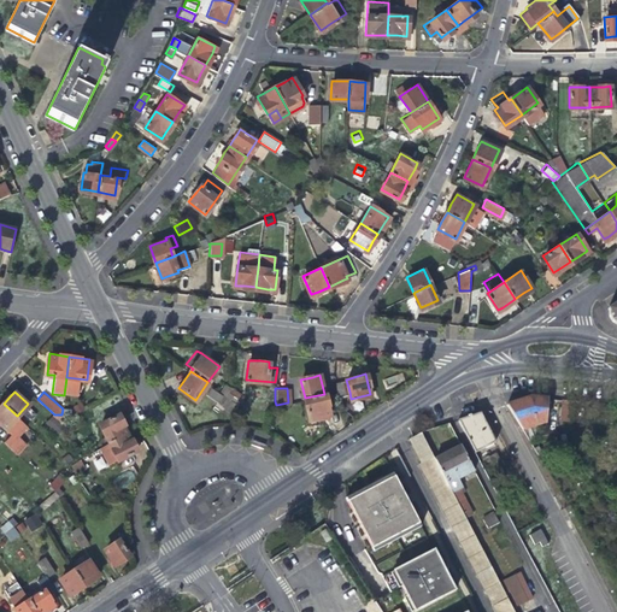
[(546,406),(547,394),(532,393),(506,401),(529,437),(533,434),(528,425),(544,421),(545,419),(546,406)]
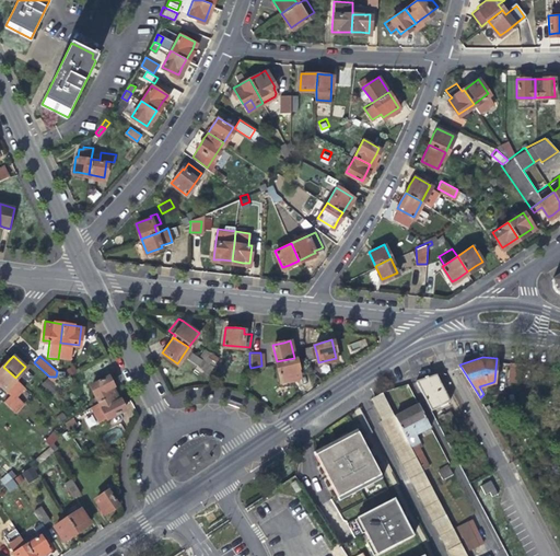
[(209,372),(213,365),(208,361),(203,358),(197,369),(201,371),(203,369),(209,372)]
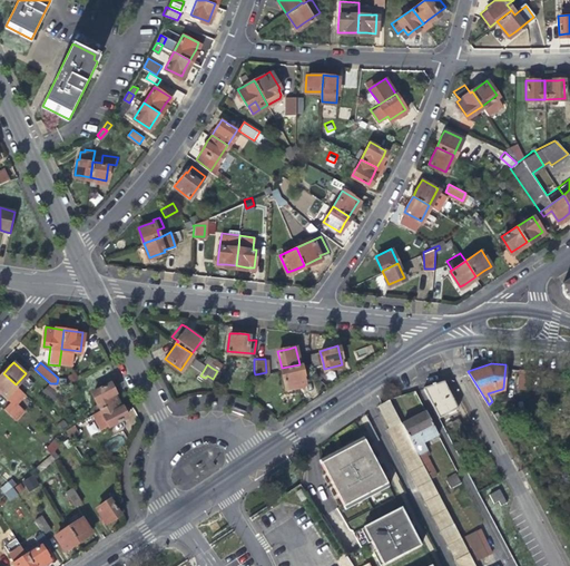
[(304,382),(300,364),(282,368),(286,387),(294,386),(304,382)]
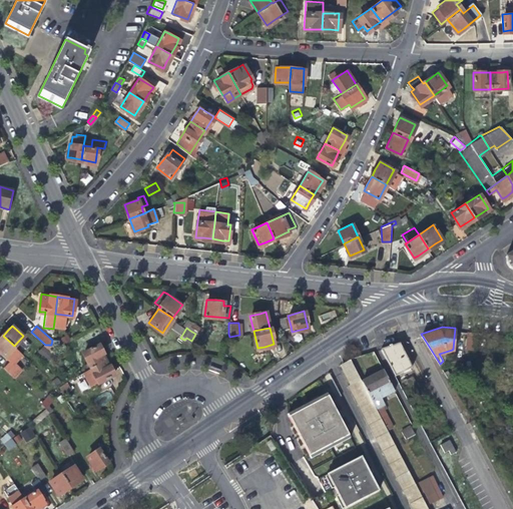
[(467,350),(475,351),(477,331),(469,330),(467,350)]
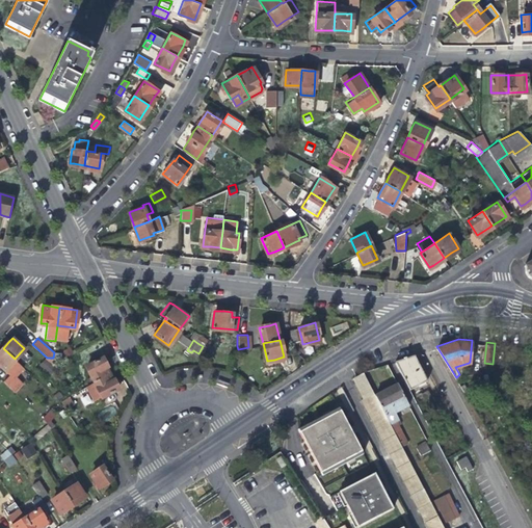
[(0,365),(5,369),(9,373),(3,380),(14,391),(20,384),(11,375),(21,365),(15,359),(3,348),(0,350),(0,365)]
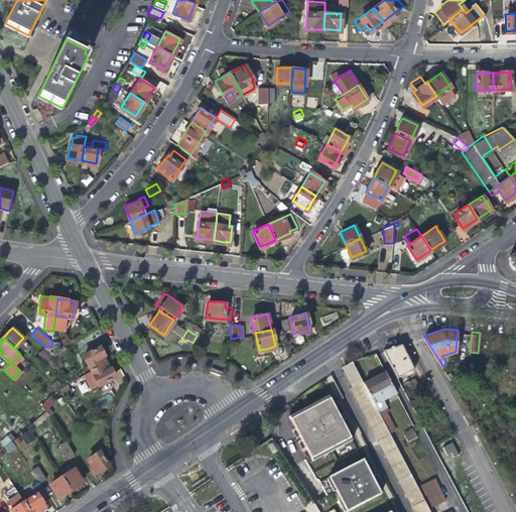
[(394,346),(383,349),(397,376),(414,367),(402,343),(394,346)]
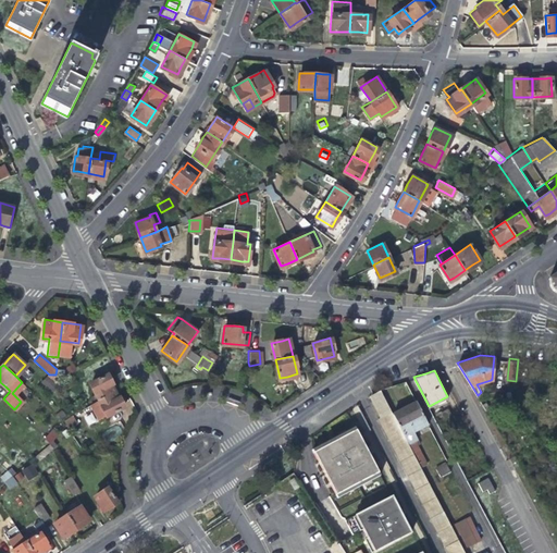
[(94,401),(95,400),(114,390),(109,380),(106,373),(90,382),(96,392),(90,395),(94,401)]
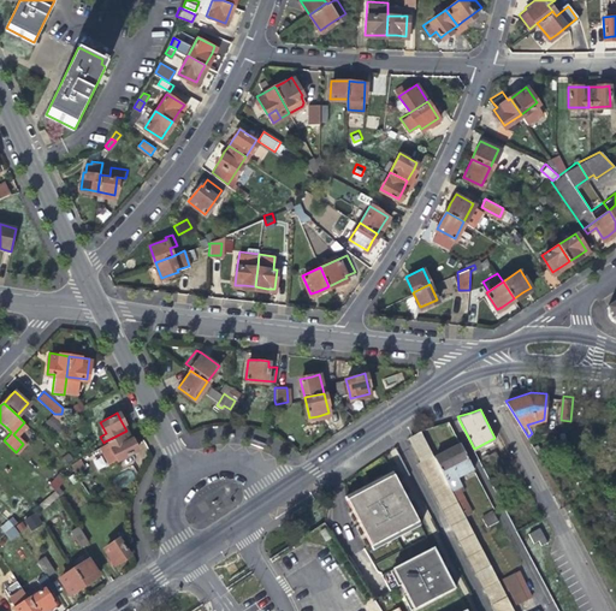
[(545,427),(543,420),(527,425),(532,433),(545,427)]
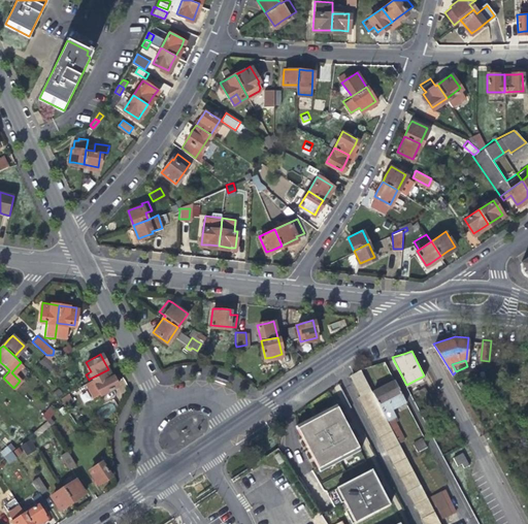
[(426,523),(442,523),(439,519),(428,497),(399,440),(388,419),(373,391),(361,367),(351,374),(355,383),(361,394),(359,395),(426,523)]
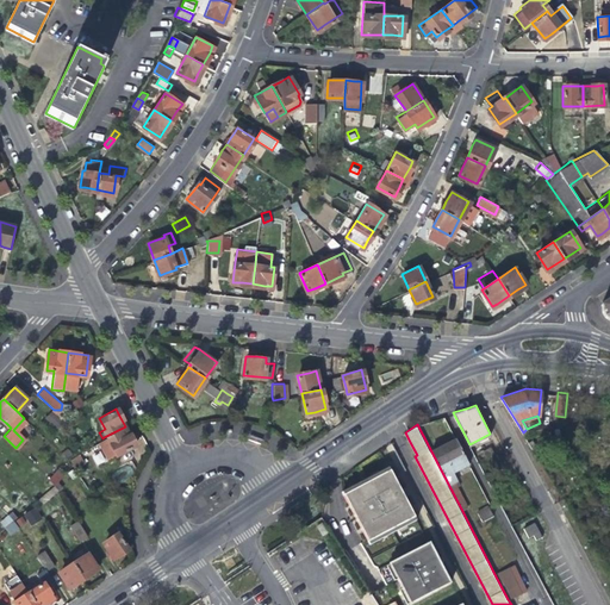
[(129,435),(125,426),(104,437),(103,438),(98,440),(107,457),(116,453),(117,454),(134,444),(129,435)]
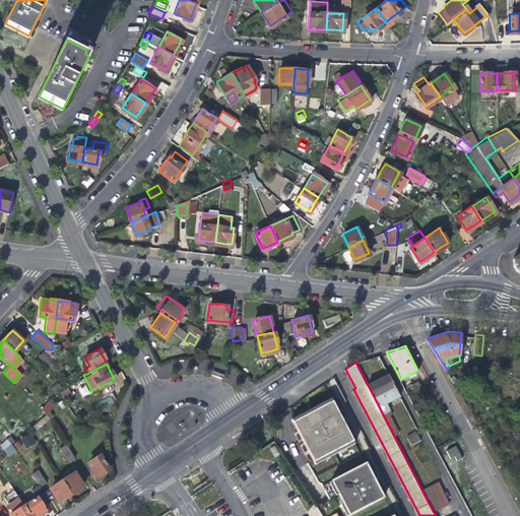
[(225,373),(213,368),(211,372),(223,376),(225,373)]
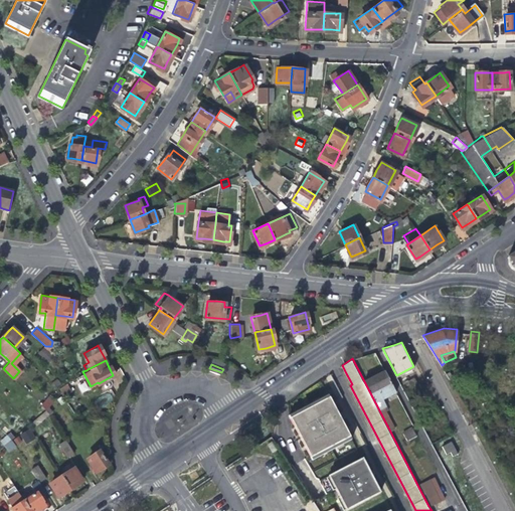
[(371,377),(364,381),(378,408),(385,405),(386,404),(383,397),(395,390),(384,369),(371,377)]
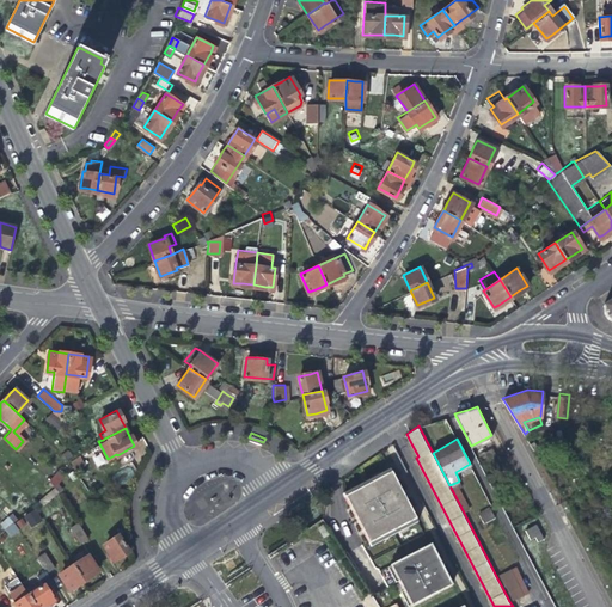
[(502,464),(493,446),(477,454),(487,472),(502,464)]
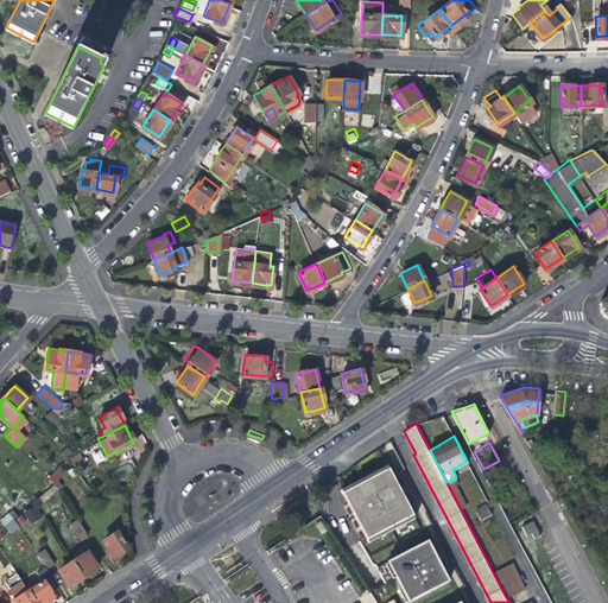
[(343,490),(368,535),(413,512),(401,488),(390,467),(343,490)]
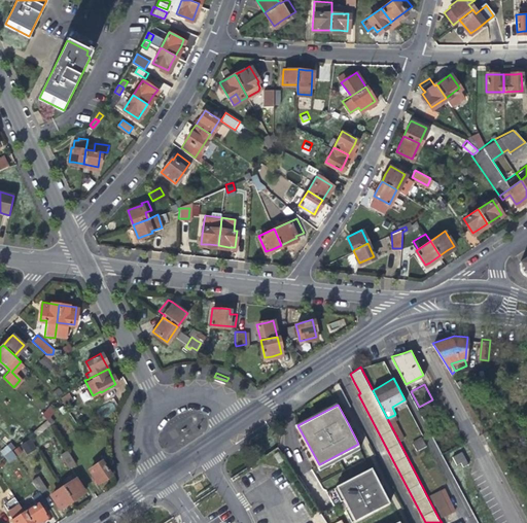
[(406,437),(394,415),(387,418),(398,440),(406,437)]
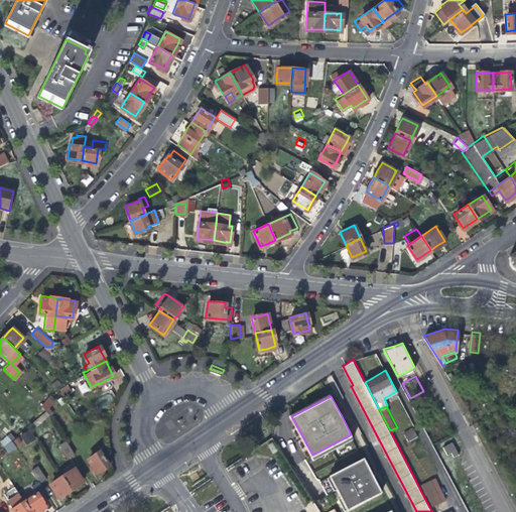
[(33,426),(48,412),(45,408),(42,411),(29,422),(33,426)]
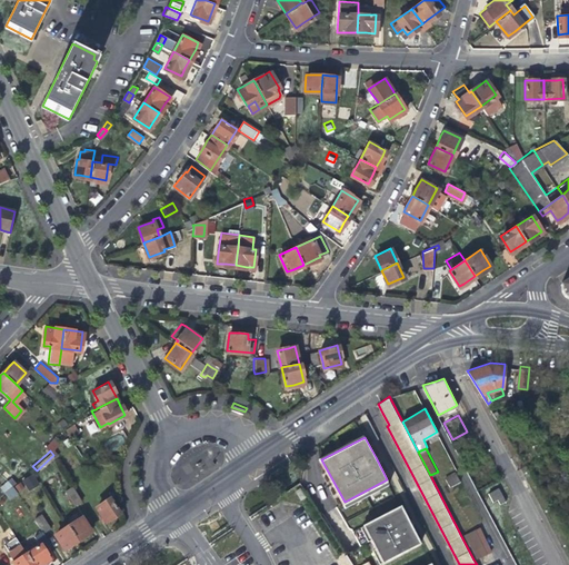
[(446,476),(450,483),(459,478),(455,471),(446,476)]
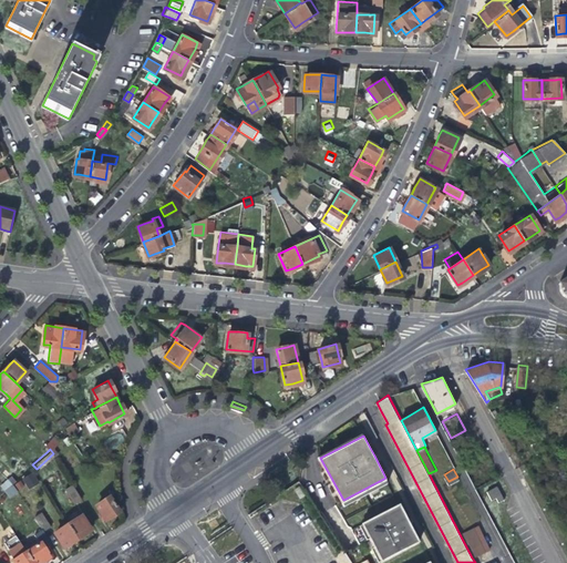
[(37,480),(31,470),(22,477),(28,485),(37,480)]
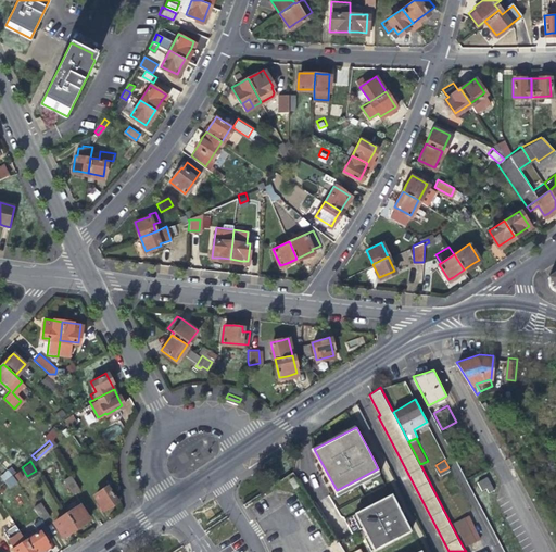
[(289,479),(294,488),(300,485),(293,475),(289,479)]
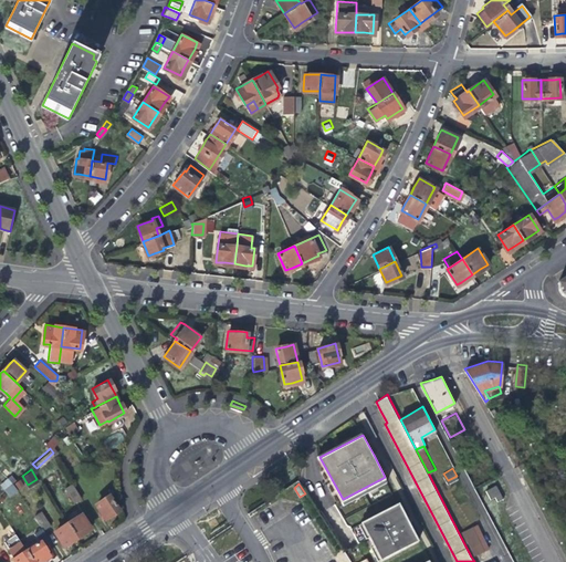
[(503,497),(495,484),(485,489),(490,498),(493,497),(495,501),(503,497)]
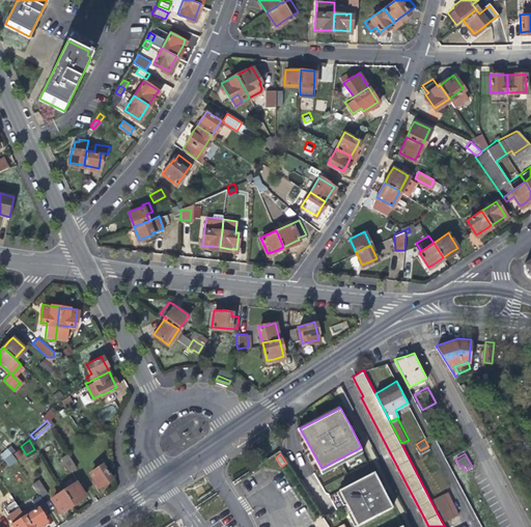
[(68,454),(62,459),(71,472),(77,468),(68,454)]
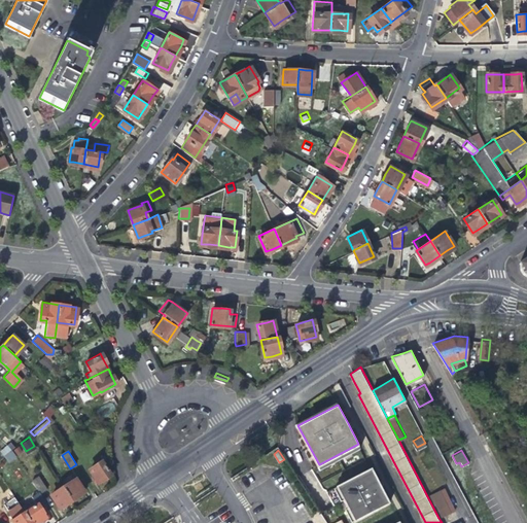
[(89,468),(97,481),(105,476),(110,473),(102,460),(89,468)]
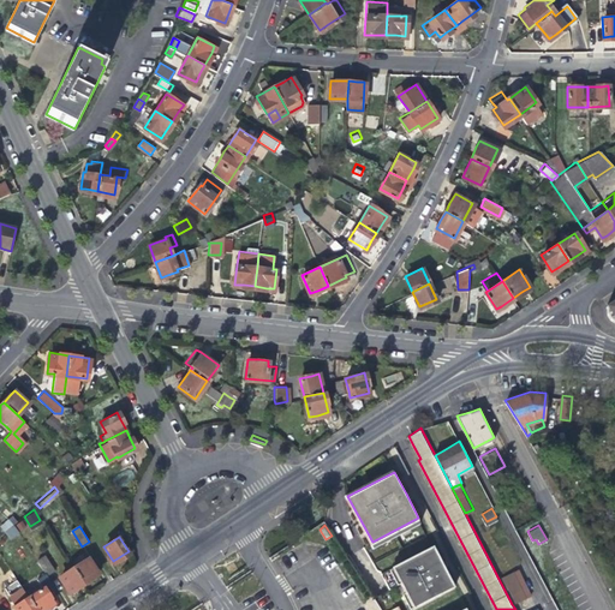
[(398,574),(413,605),(453,585),(442,563),(433,545),(393,566),(398,574)]
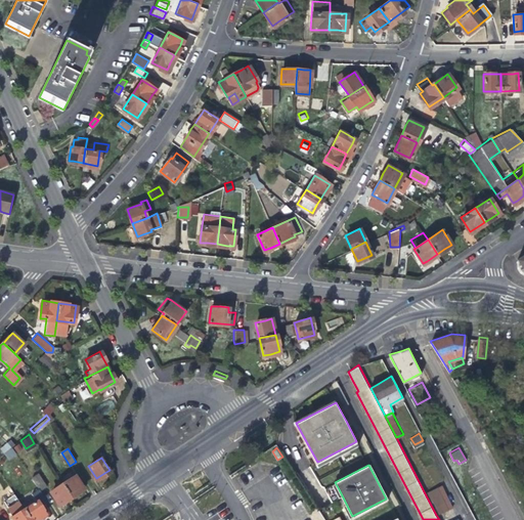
[(32,476),(35,481),(40,488),(46,484),(39,471),(32,476)]
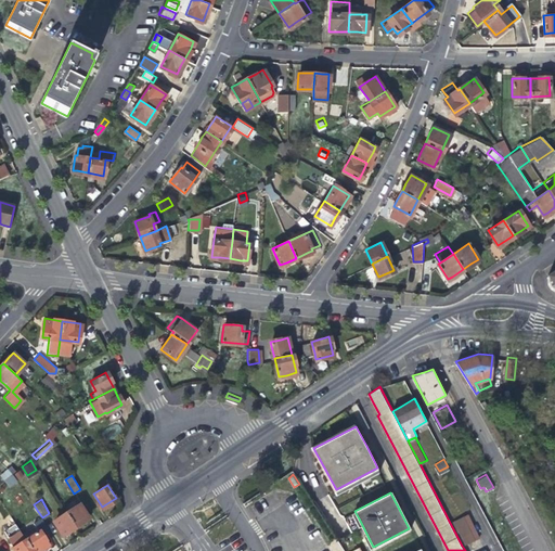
[(78,503),(66,512),(75,525),(81,521),(87,516),(78,503)]
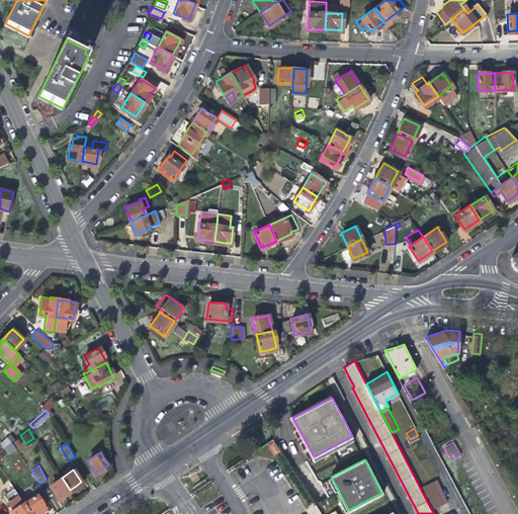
[(63,494),(70,490),(62,478),(50,486),(58,498),(63,494)]
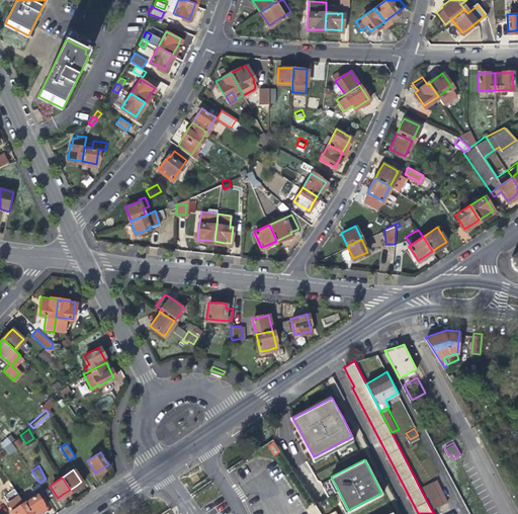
[(433,481),(420,488),(431,509),(444,502),(433,481)]
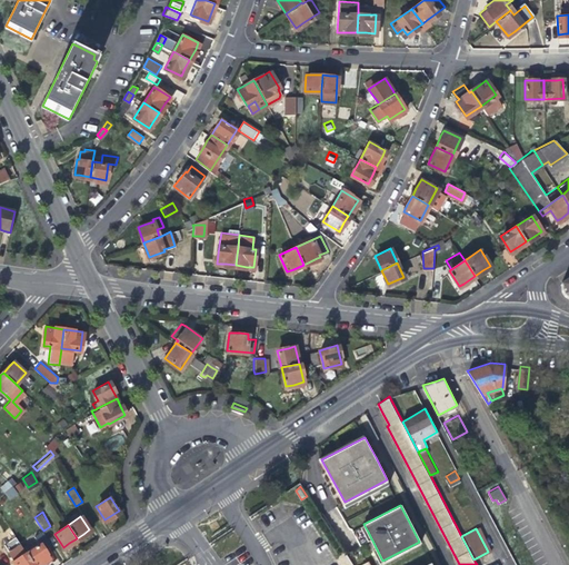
[(39,544),(26,552),(33,564),(36,564),(43,561),(48,557),(47,556),(53,552),(46,541),(40,545),(39,544)]
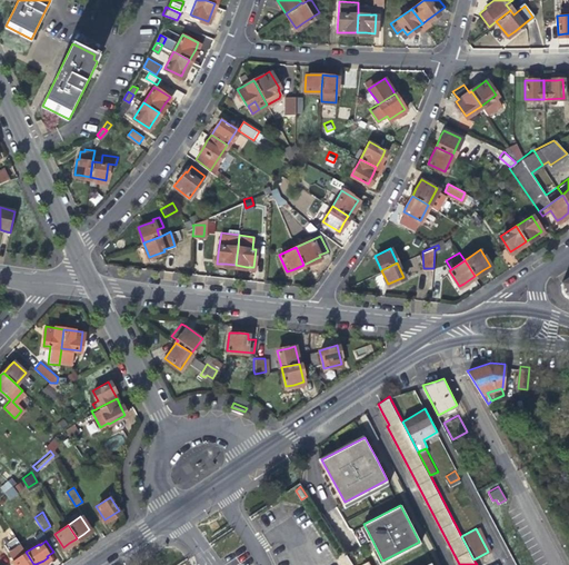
[(33,564),(26,552),(23,547),(12,554),(16,559),(13,561),(16,564),(33,564)]
